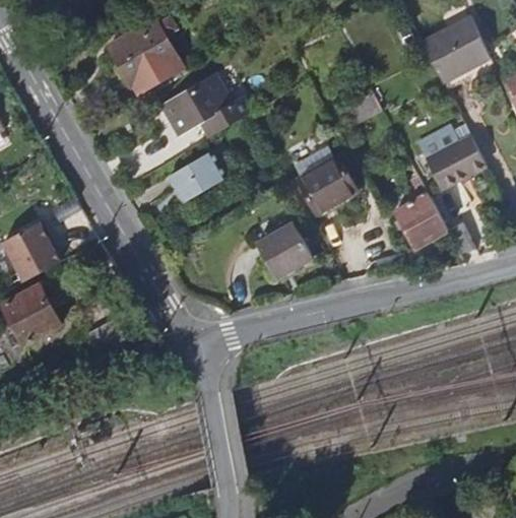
[(156,19),(110,47),(138,95),(184,68),(185,68),(168,38),(181,30),(172,15),(158,23),(156,19)]
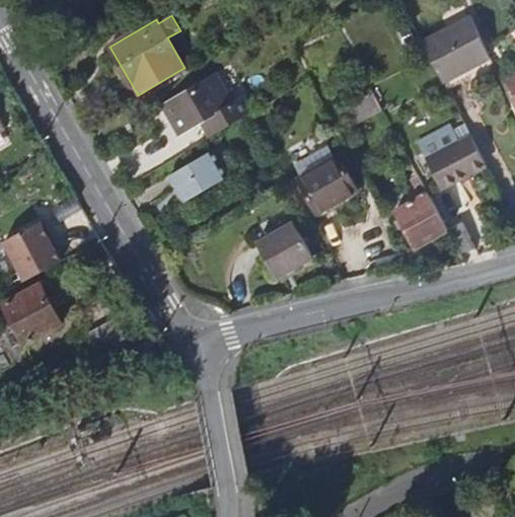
[(464,16),(421,40),(441,77),(485,53),(464,16)]
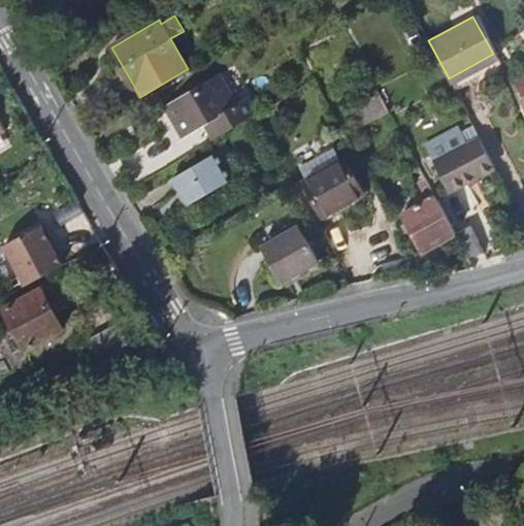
[(501,65),(513,88),(519,84),(506,63),(501,65)]
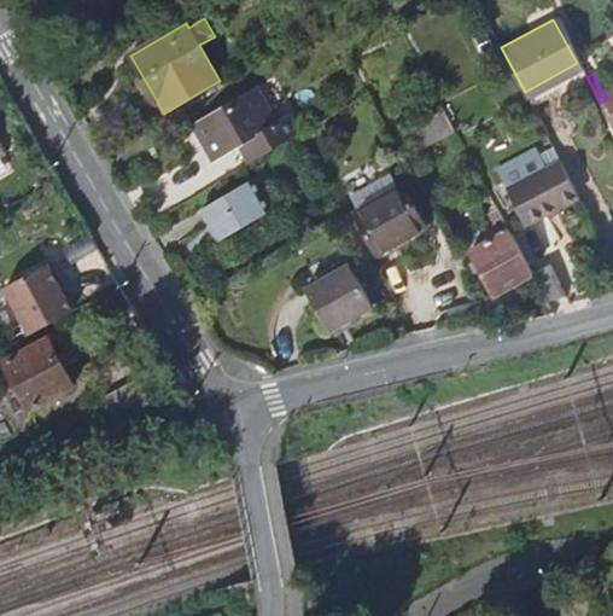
[(151,121),(171,156),(198,141),(212,133),(223,152),(263,129),(251,110),(239,117),(219,81),(164,114),(151,121)]
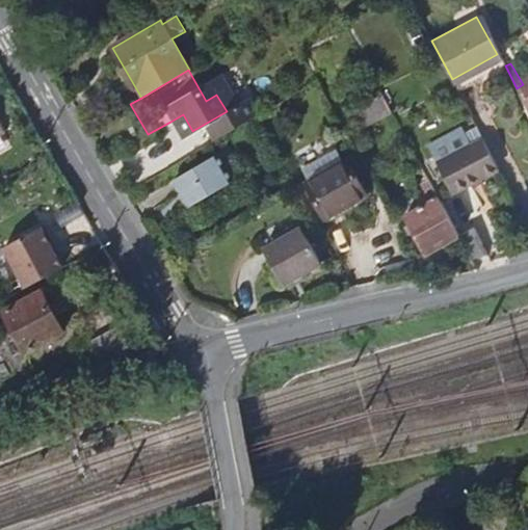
[(381,94),(352,110),(363,128),(392,111),(381,94)]
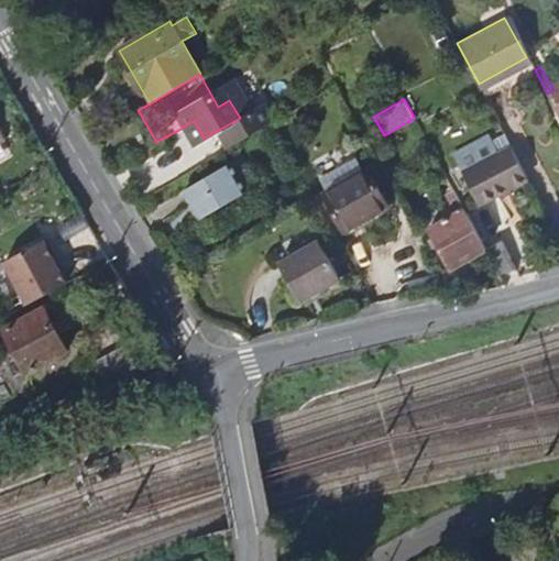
[(181,129),(190,146),(204,139),(194,121),(181,129)]
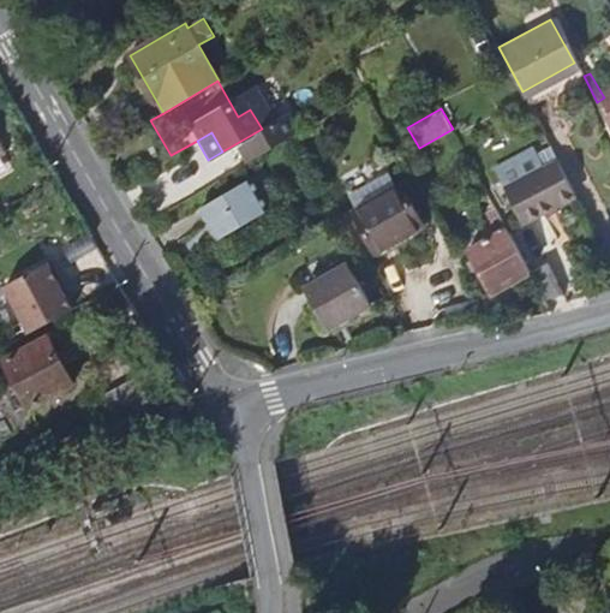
[(494,166),(522,221),(576,194),(557,158),(544,165),(533,146),(494,166)]
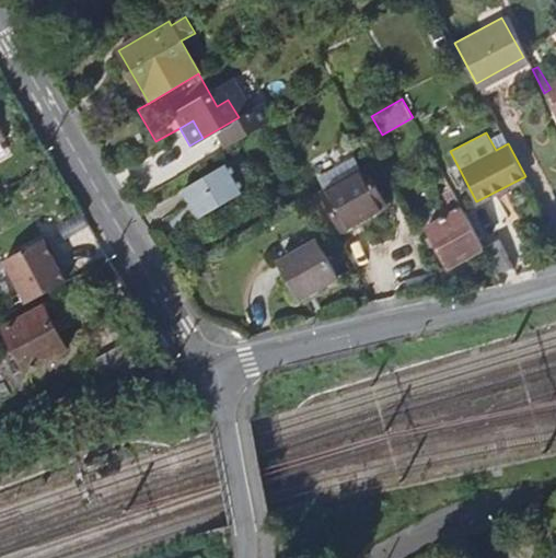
[(226,164),(181,188),(198,219),(242,194),(226,164)]
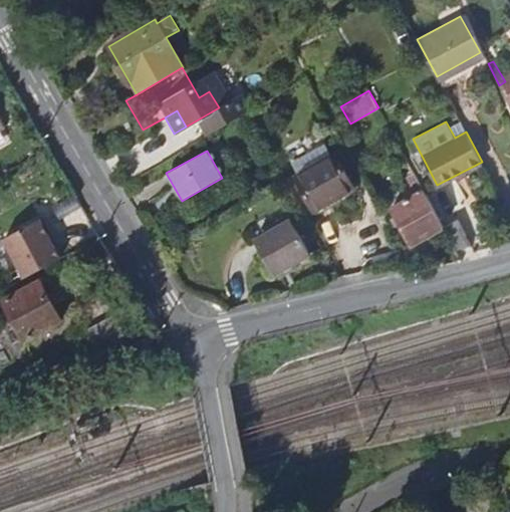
[(336,155),(296,178),(304,192),(344,169),(336,155)]
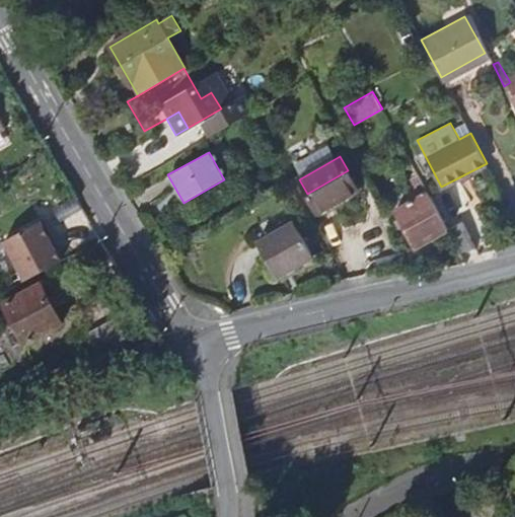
[(307,194),(317,213),(359,191),(348,170),(307,194)]
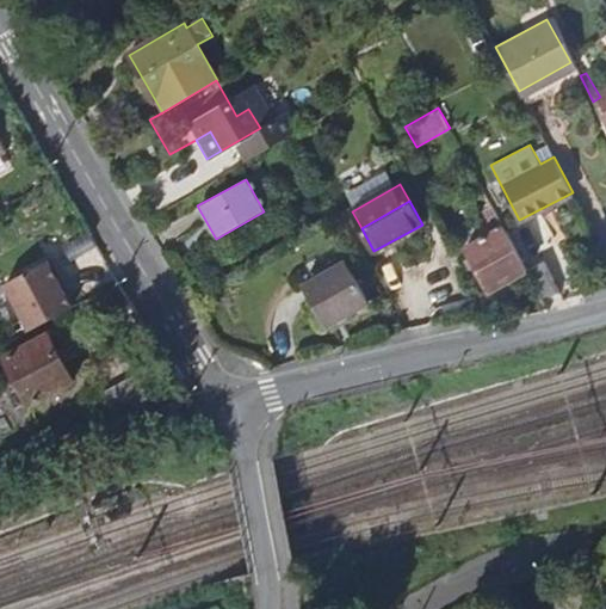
[(488,214),(496,228),(502,225),(494,209),(488,214)]
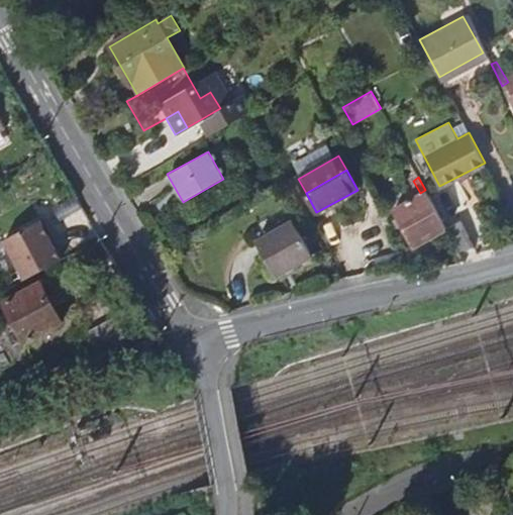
[(393,208),(414,246),(446,228),(425,190),(420,193),(393,208)]
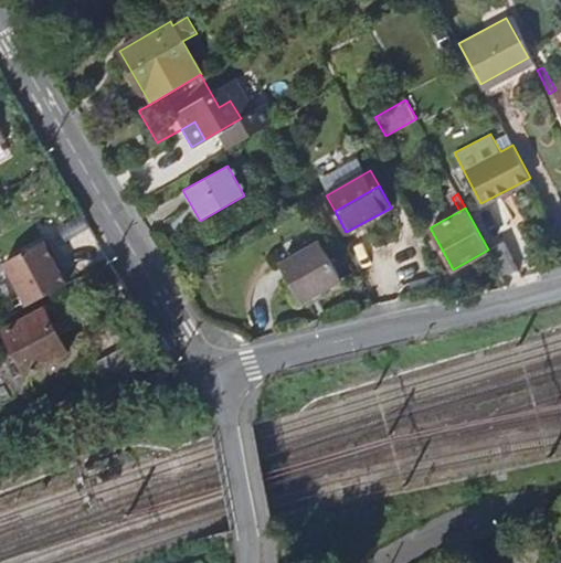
[(3,263),(28,306),(66,285),(43,242),(3,263)]
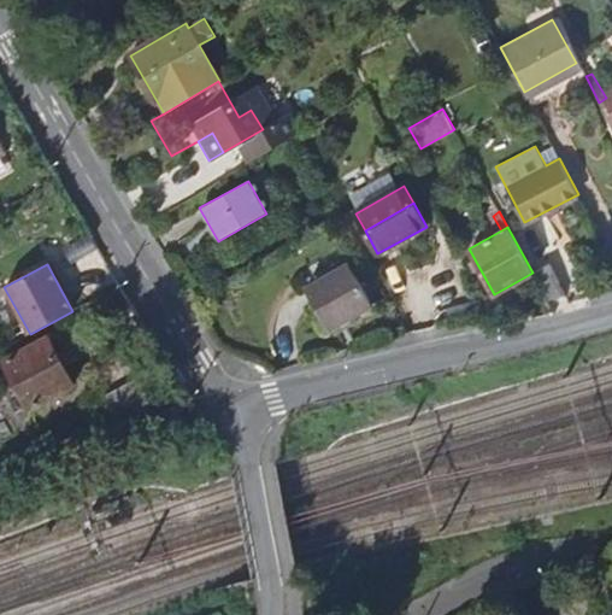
[(533,273),(546,298),(565,293),(548,264),(533,273)]
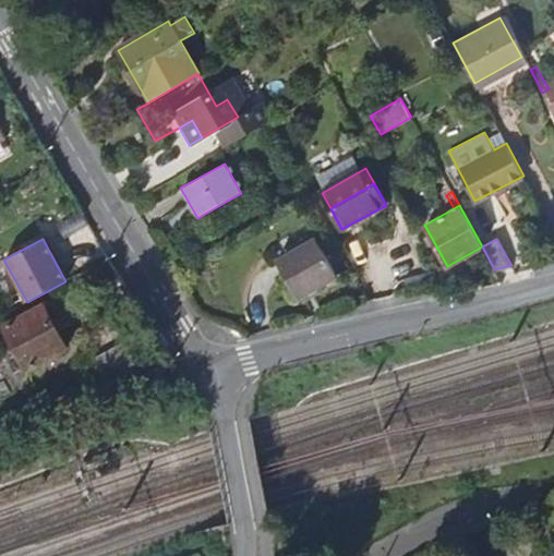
[(315,240),(274,263),(294,302),(337,279),(315,240)]
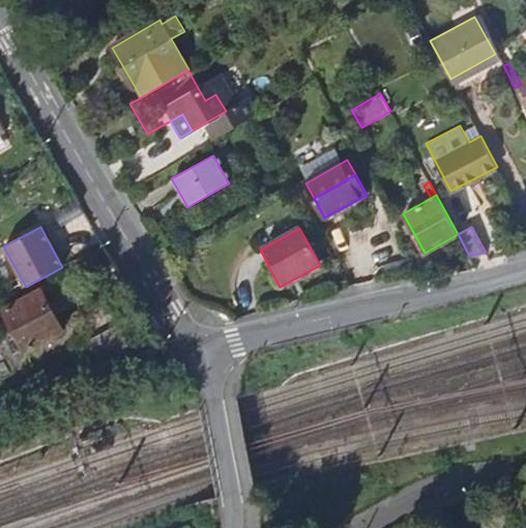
[(41,291),(3,312),(25,352),(63,331),(41,291)]
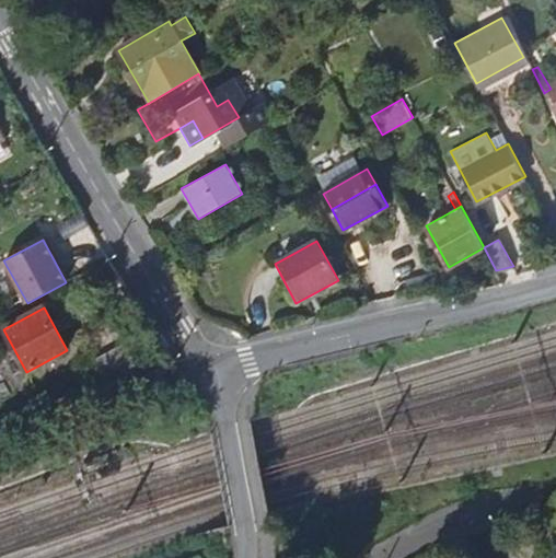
[(87,337),(102,361),(128,345),(113,321),(87,337)]
